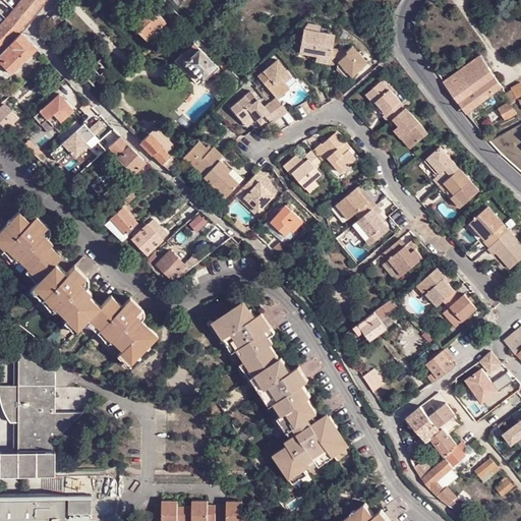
[(0,54),(21,33),(50,0),(22,0),(0,24),(0,54)]
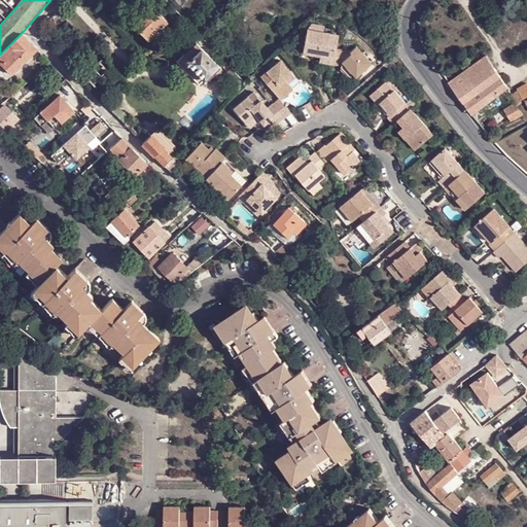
[(133,24),(148,40),(168,21),(152,5),(133,24)]
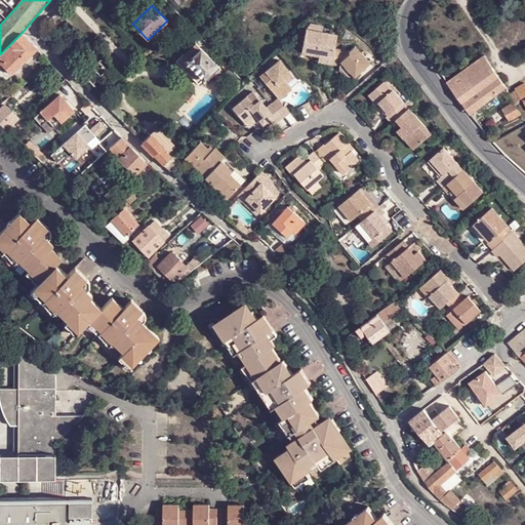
[(185,19),(174,9),(169,14),(179,25),(185,19)]
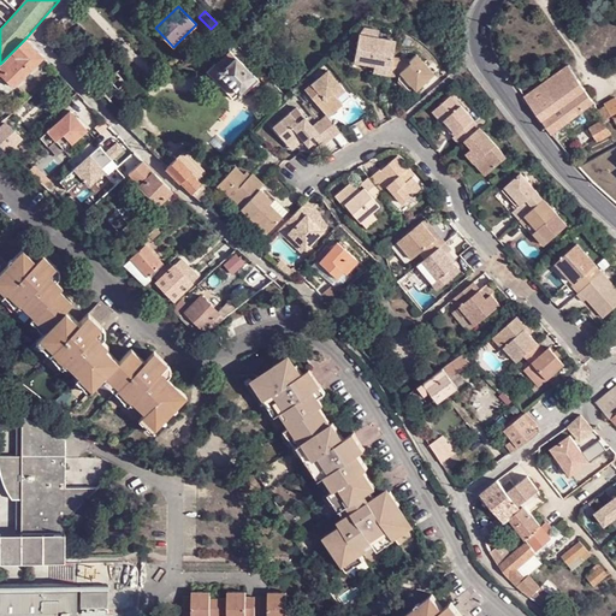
[(59,23),(71,35),(81,27),(69,13),(59,23)]
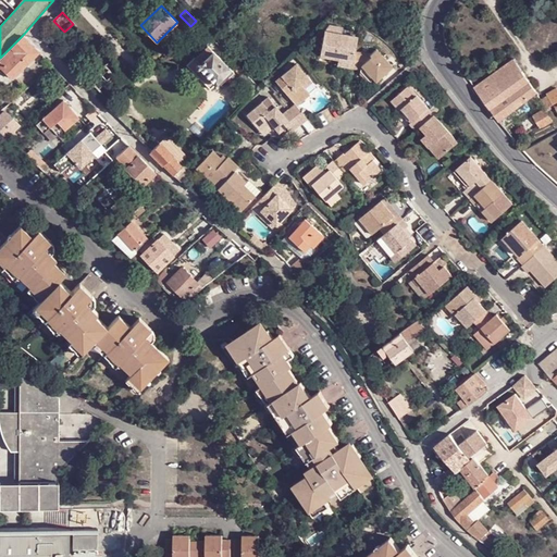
[(182,35),(189,27),(186,23),(178,31),(182,35)]
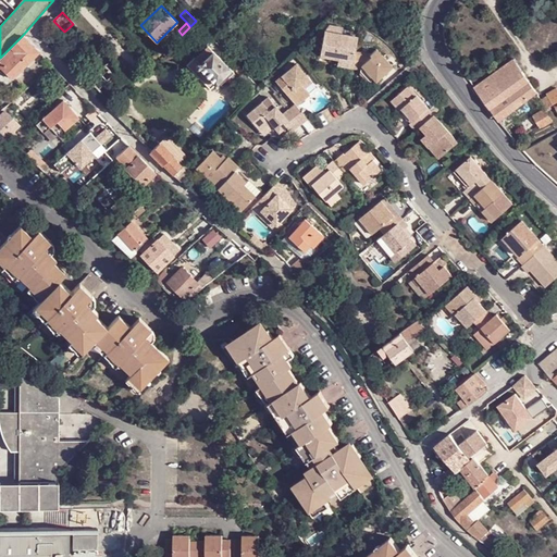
[(356,51),(359,36),(325,31),(321,56),(339,59),(339,56),(355,59),(356,51)]
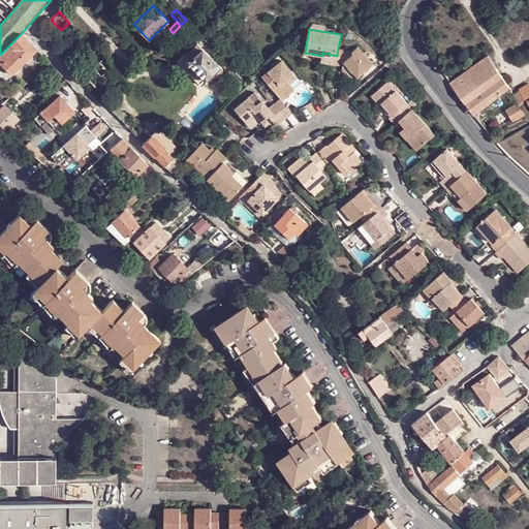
[(23,34),(22,33),(0,55),(0,63),(10,74),(37,50),(23,34)]
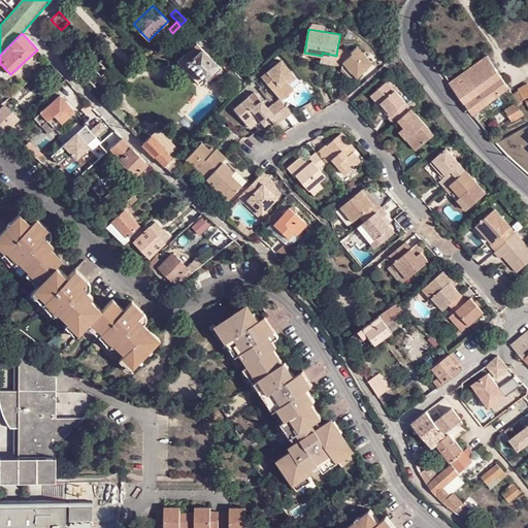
[(149,52),(144,55),(147,58),(162,42),(159,39),(147,51),(149,52)]
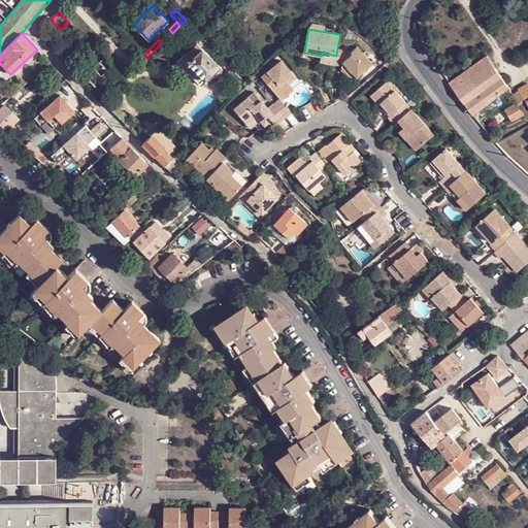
[(185,55),(191,60),(202,50),(197,43),(185,55)]
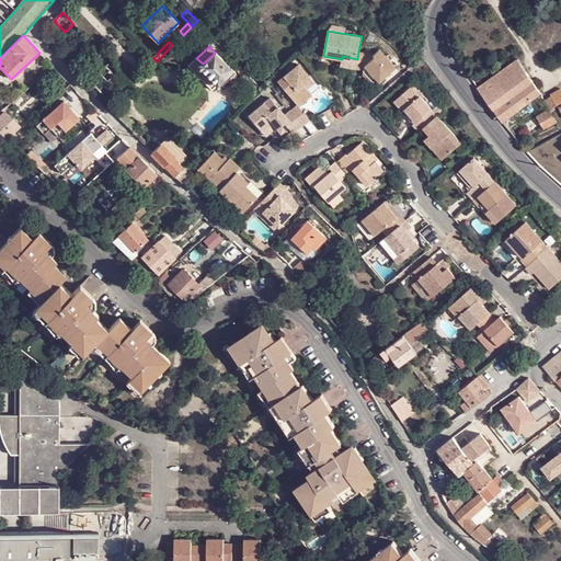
[(356,68),(355,68),(364,69),(365,66),(379,81),(396,67),(379,48),(374,54),(371,53),(358,52),(357,59),(356,68)]
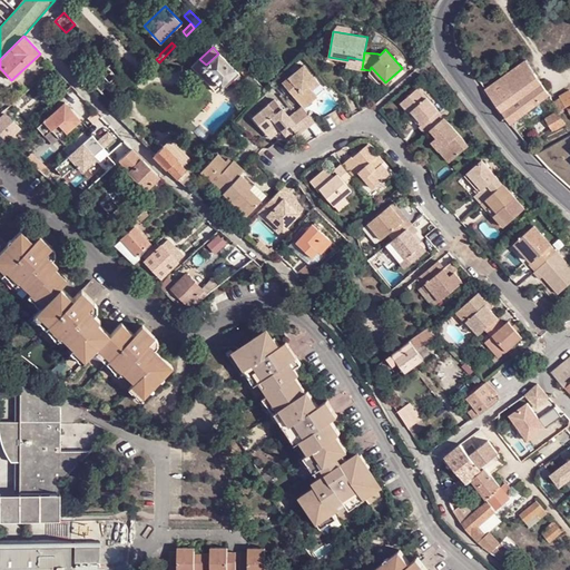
[(112,62),(100,50),(96,55),(108,67),(112,62)]
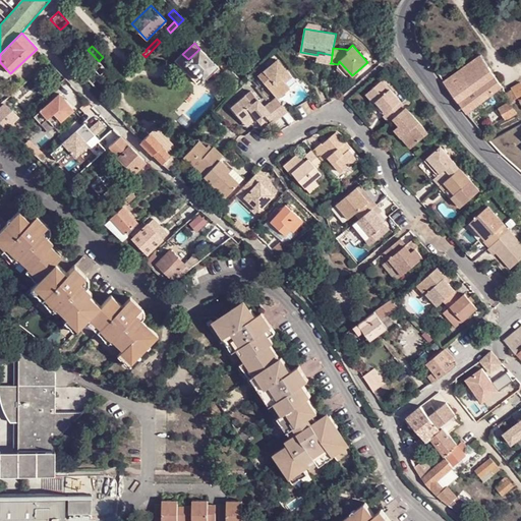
[(188,59),(186,61),(203,78),(216,65),(199,49),(188,59)]
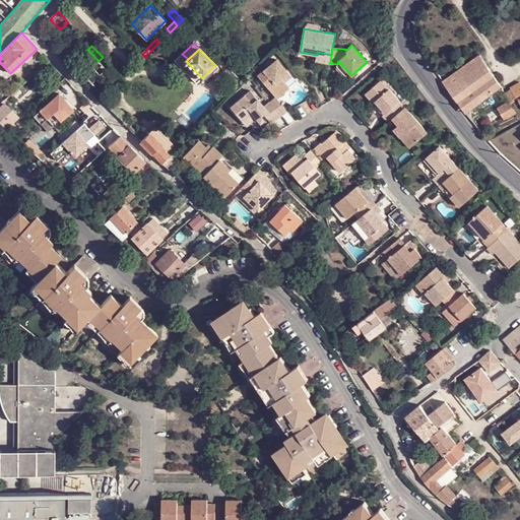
[(317,52),(317,55),(316,60),(330,63),(331,55),(317,52)]
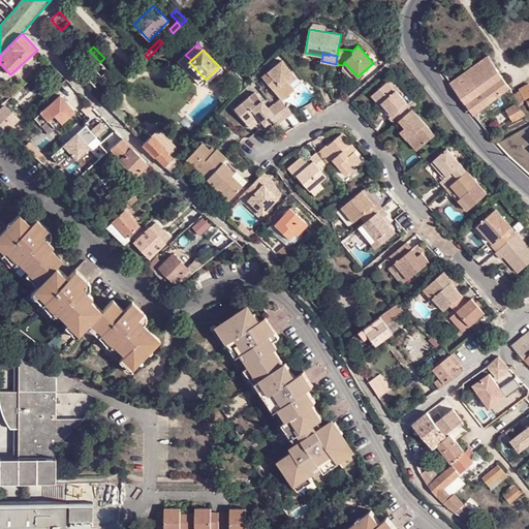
[(468,103),(504,78),(490,56),(452,83),(468,103)]
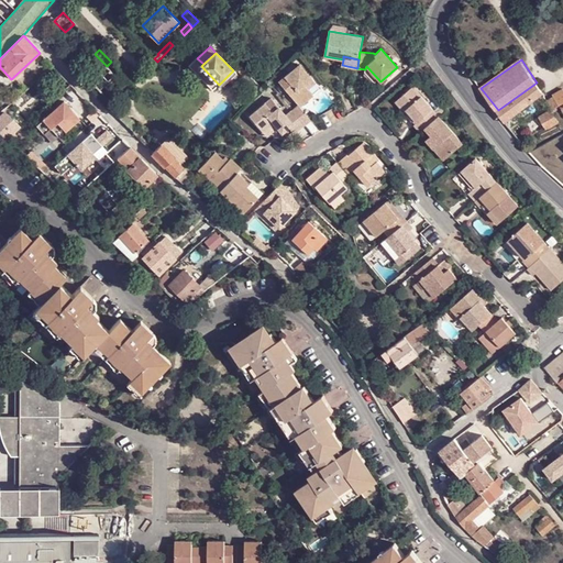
[(123,83),(128,79),(111,62),(107,66),(123,83)]
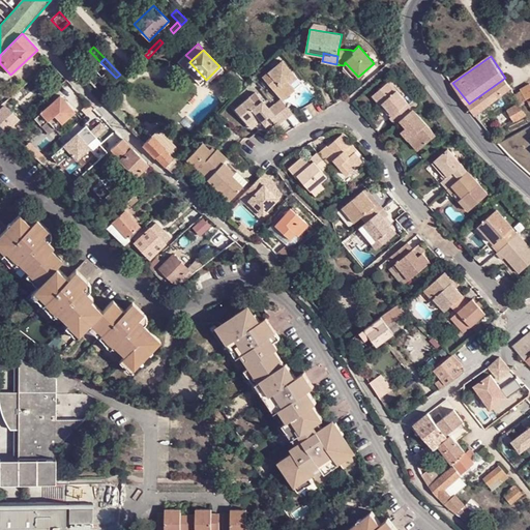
[(283,101),(295,90),(288,81),(294,75),(283,61),(263,78),(281,98),(283,101)]
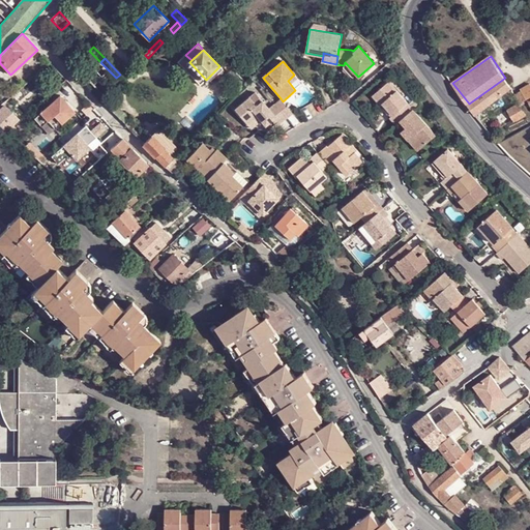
[(100,62),(85,77),(101,93),(117,79),(116,78),(100,62)]
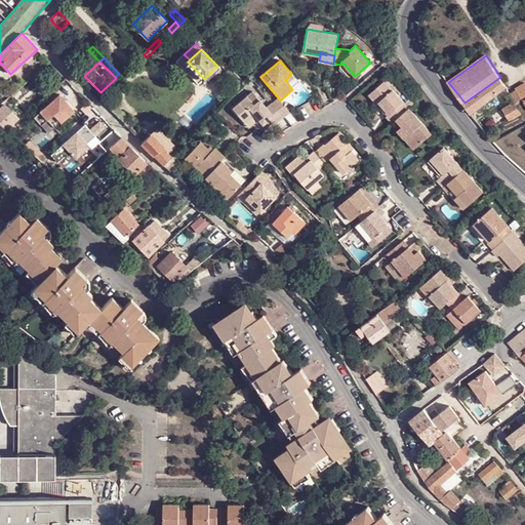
[(204,79),(188,62),(182,68),(198,84),(204,79)]
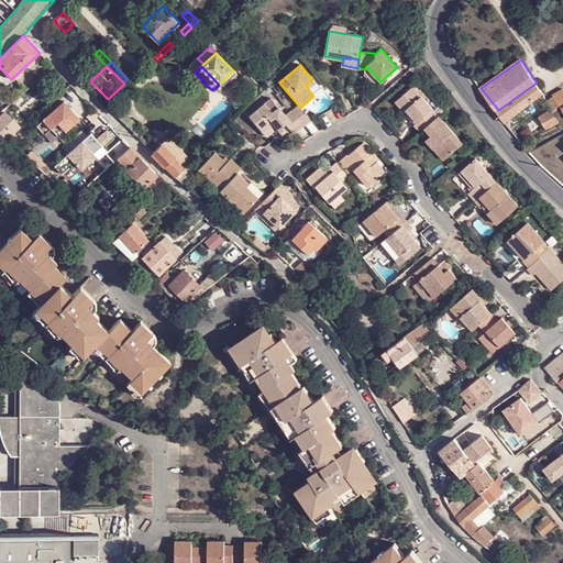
[(376,84),(381,81),(366,66),(365,69),(364,73),(376,84)]
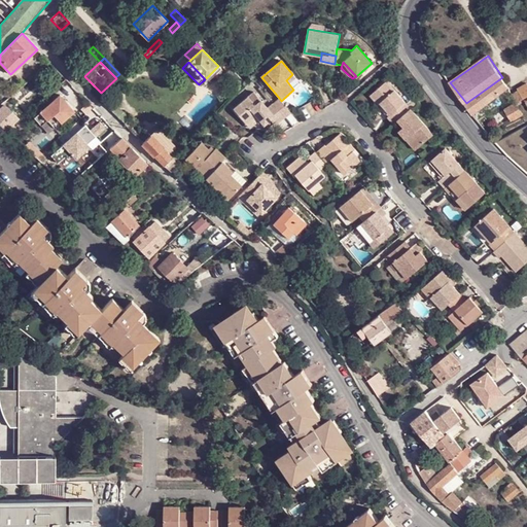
[(239,89),(245,82),(232,68),(225,74),(239,89)]
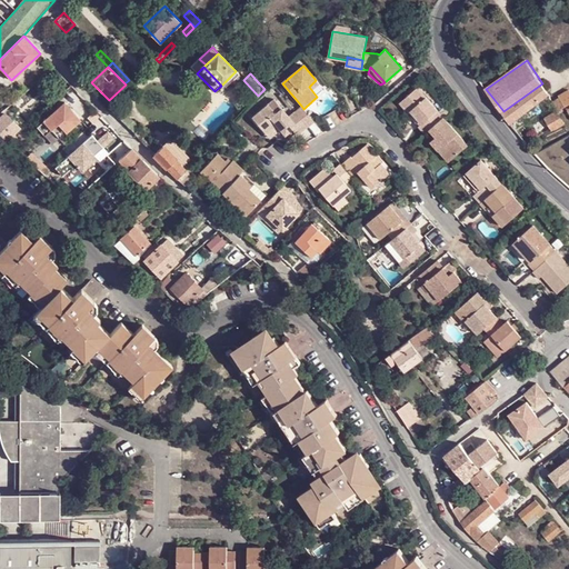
[(503,111),(511,123),(550,93),(542,83),(503,111)]
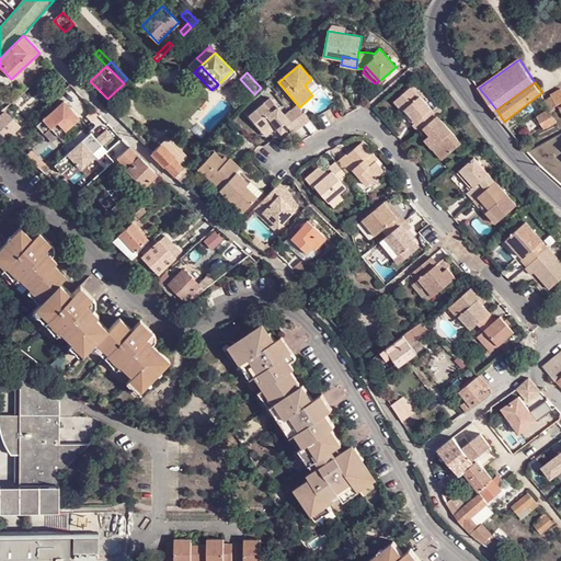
[(413,126),(420,134),(423,130),(437,117),(412,89),(395,103),(404,114),(407,112),(416,124),(413,126)]
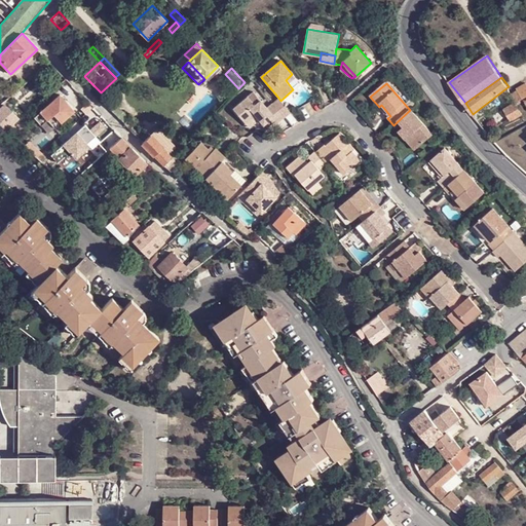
[(284,117),(272,103),(266,108),(252,91),(232,109),(245,124),(255,116),(258,119),(263,124),(268,119),(273,125),(284,117)]
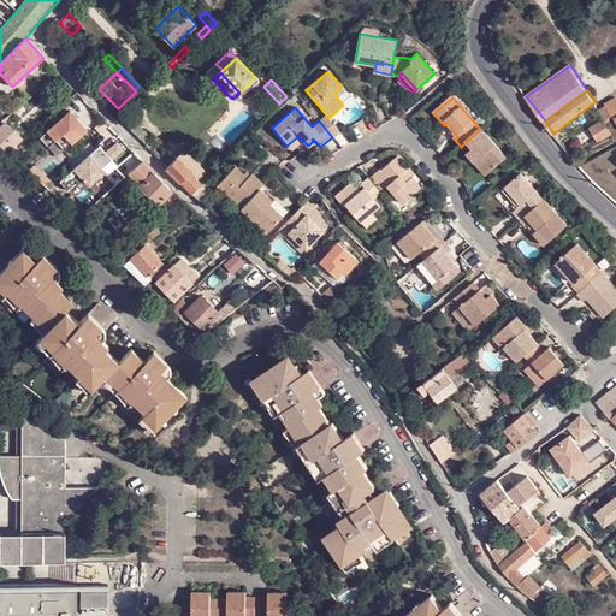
[(87,129),(70,111),(41,137),(49,146),(57,140),(65,149),(87,129)]
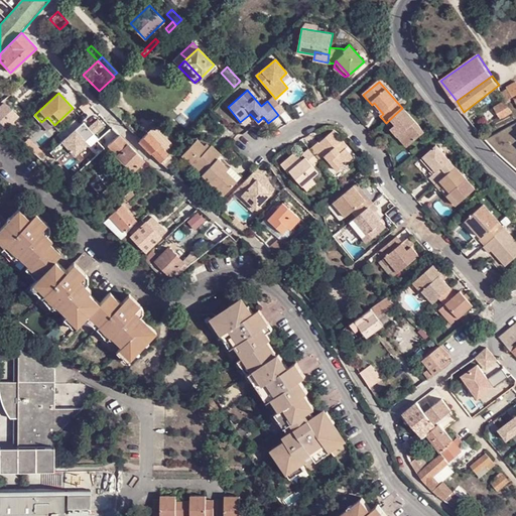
[(105,94),(100,99),(104,104),(110,99),(105,94)]
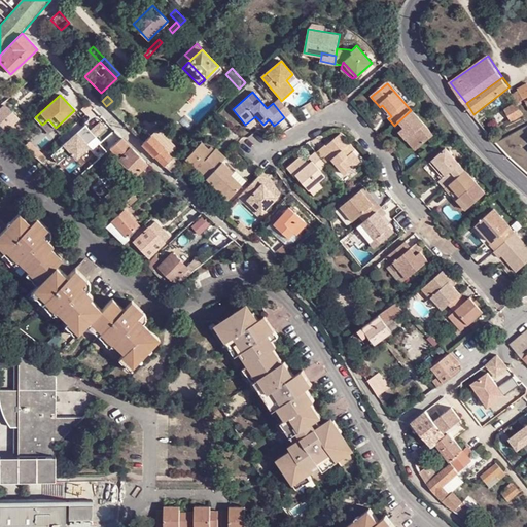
[(281,101),(279,98),(273,103),(284,117),(290,112),(281,101)]
